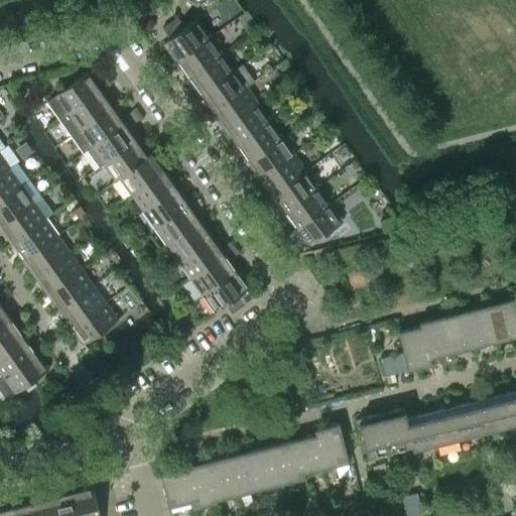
[(175,61),(210,36),(199,20),(198,19),(163,43),(175,61)]
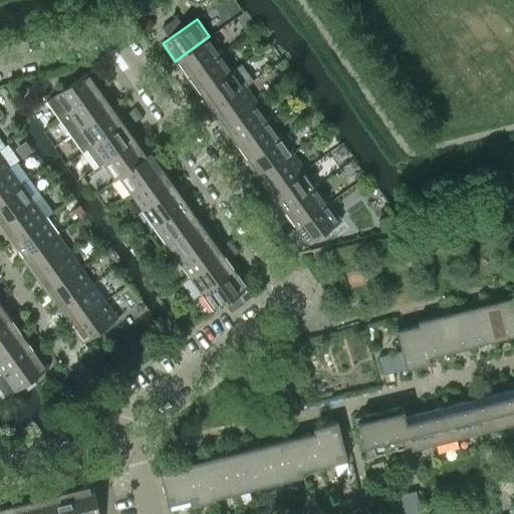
[(221,53),(209,36),(175,61),(187,77),(221,53)]
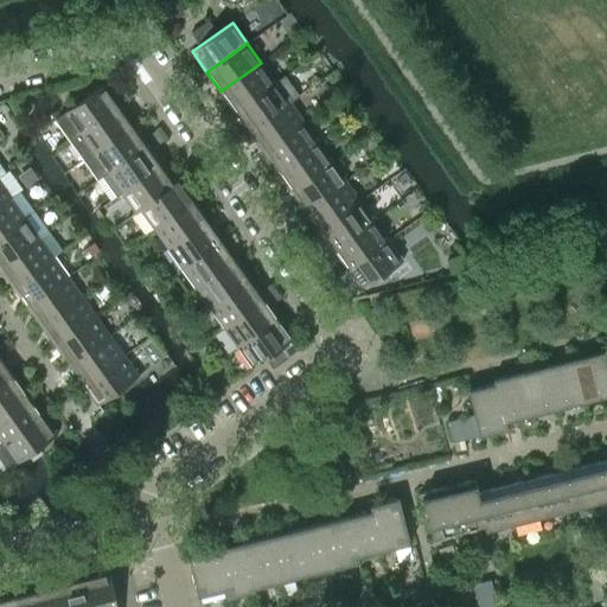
[(235,112),(275,83),(261,63),(221,91),(235,112)]
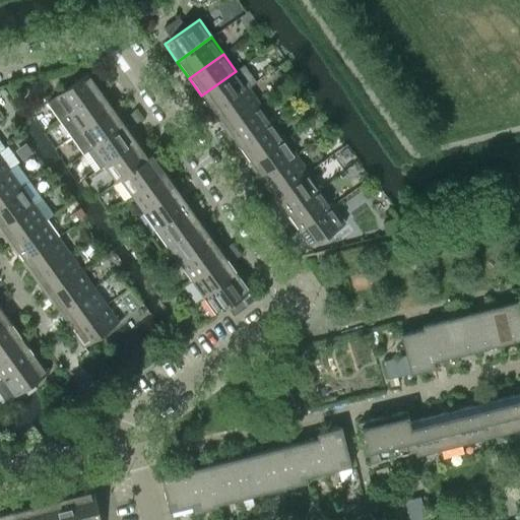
[(213,112),(248,87),(256,81),(244,65),(236,71),(201,95),(213,112)]
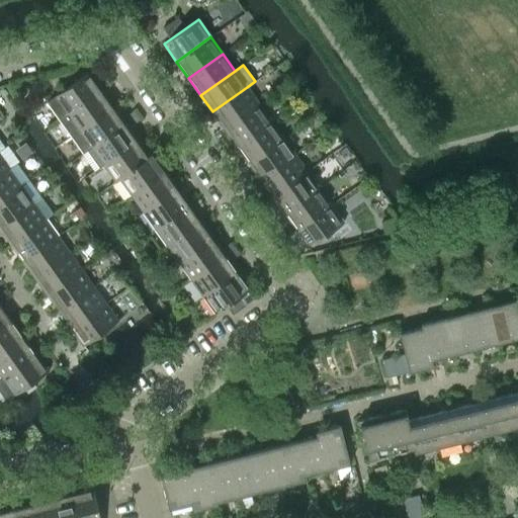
[(59,120),(102,89),(89,71),(55,96),(47,102),(59,120)]
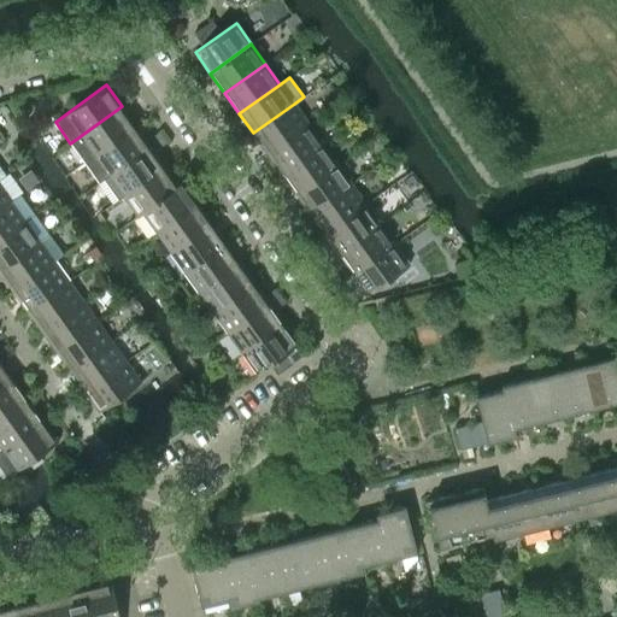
[(266,153),(309,124),(294,104),(253,133),(266,153)]
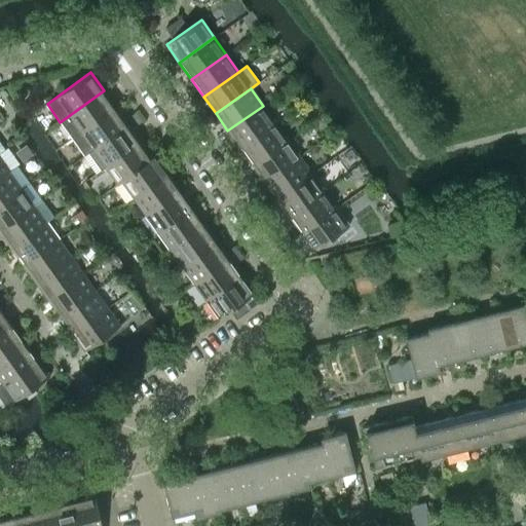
[(72,139),(112,110),(115,108),(104,90),(60,122),(72,139)]
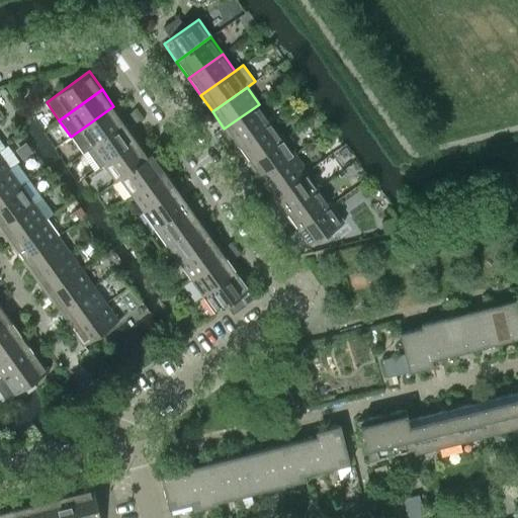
[(259,104),(224,128),(236,146),(240,143),(270,120),(259,104)]
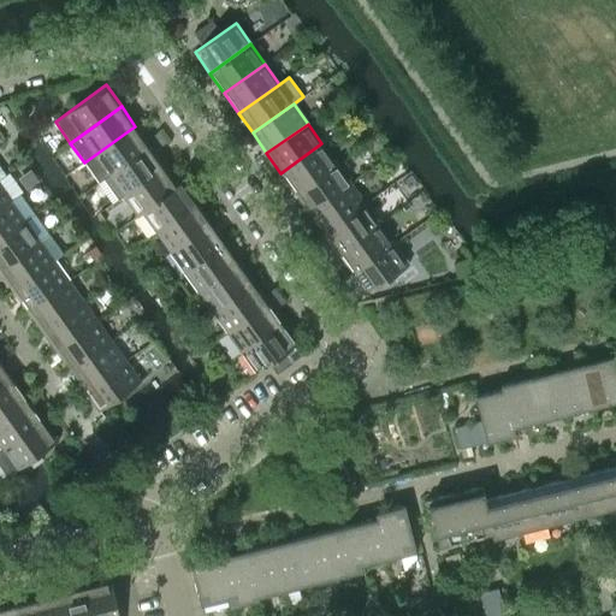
[(98,183),(108,175),(149,146),(135,126),(131,129),(84,163),(98,183)]
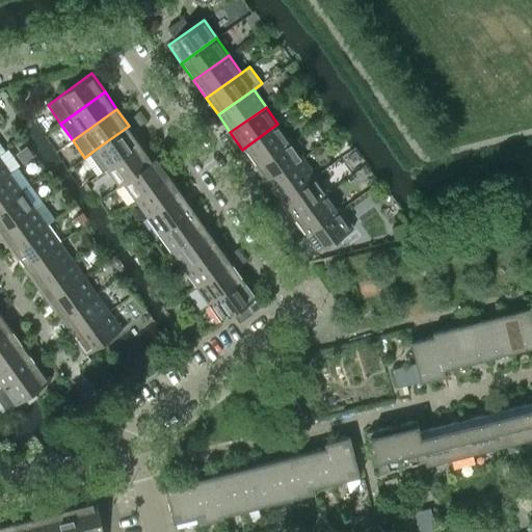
[(132,124),(141,117),(138,112),(129,120),(132,124)]
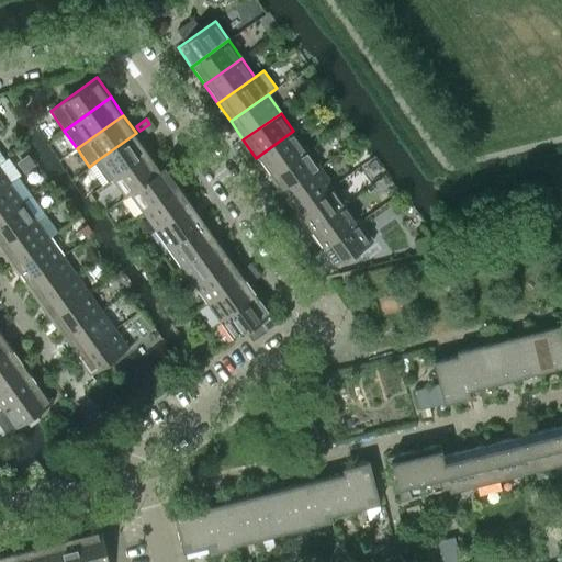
[(143,136),(154,130),(149,124),(139,131),(143,136)]
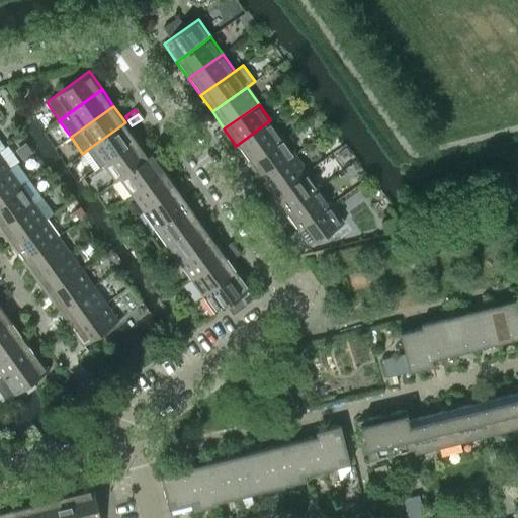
[(270,120),(240,143),(236,146),(248,162),(282,138),(270,120)]
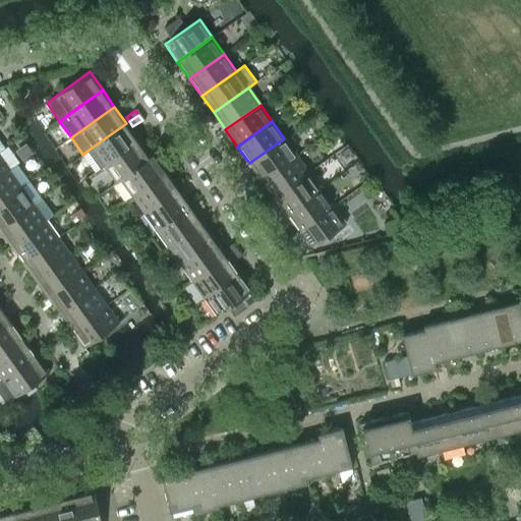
[(104,165),(134,143),(138,140),(126,123),(92,148),(104,165)]
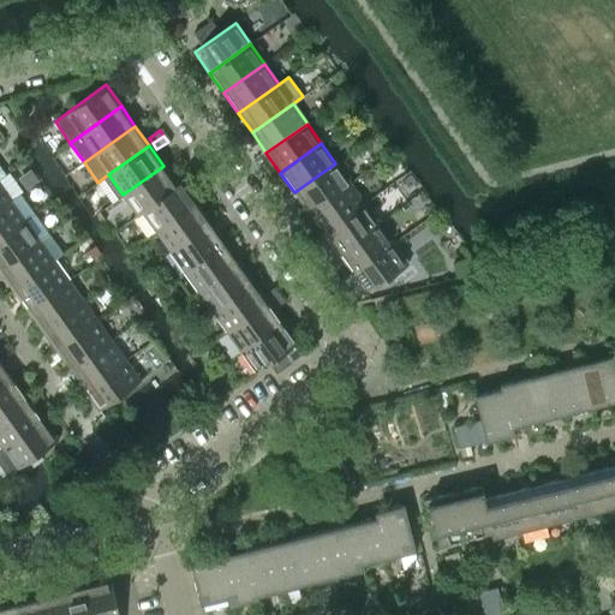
[(335,163),(294,192),(309,213),(314,209),(350,184),(335,163)]
